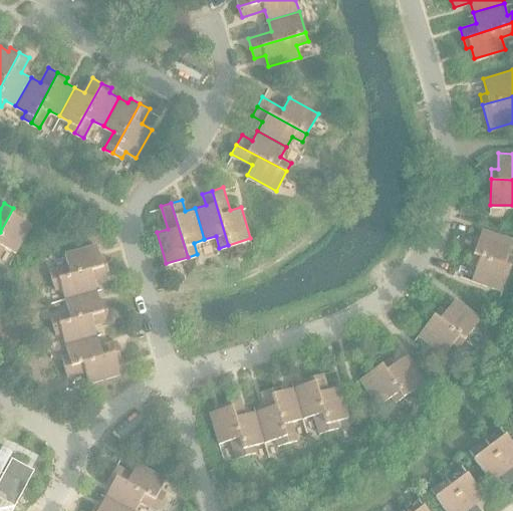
[(13,208),(0,232),(0,253),(5,245),(15,251),(31,222),(21,217),(23,213),(13,208)]
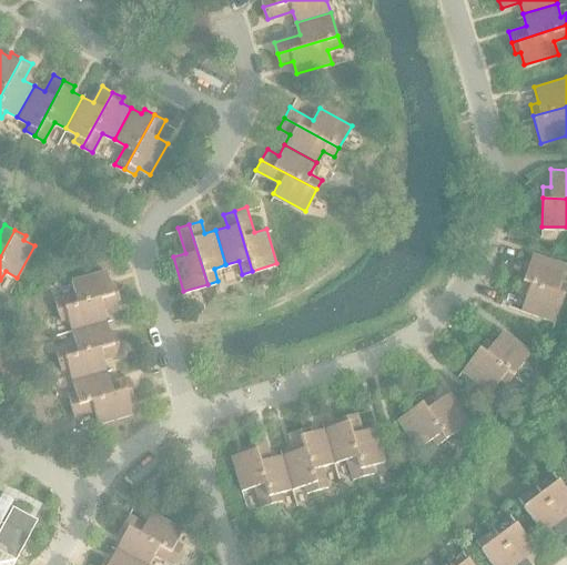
[(532,252),(523,279),(564,293),(566,285),(566,282),(560,279),(566,263),(532,252)]
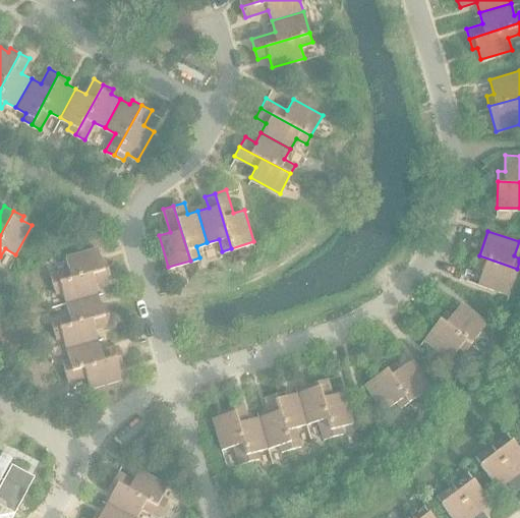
[(50,273),(53,282),(108,267),(105,255),(101,257),(97,246),(65,254),(69,267),(50,273)]
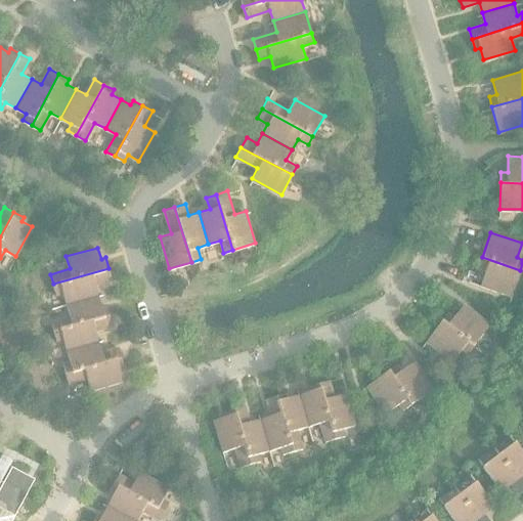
[(520,270),(482,257),(478,267),(485,269),(480,284),(512,295),(520,270)]
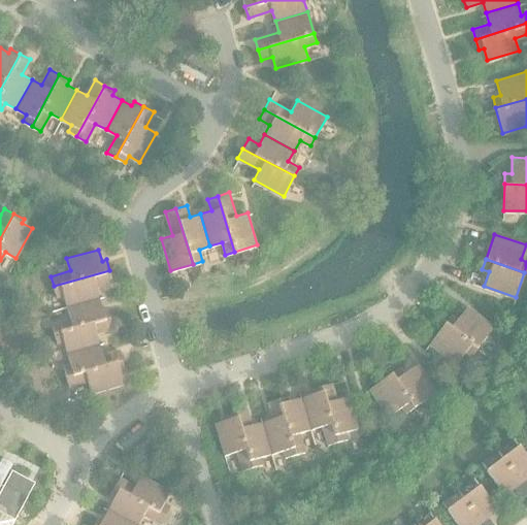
[(63,294),(67,305),(99,296),(96,286),(112,281),(109,270),(54,286),(57,296),(63,294)]
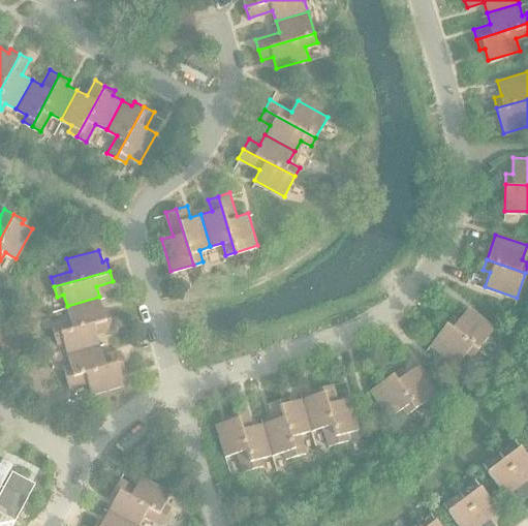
[(51,322),(54,333),(111,316),(106,306),(102,307),(99,297),(67,306),(70,317),(51,322)]
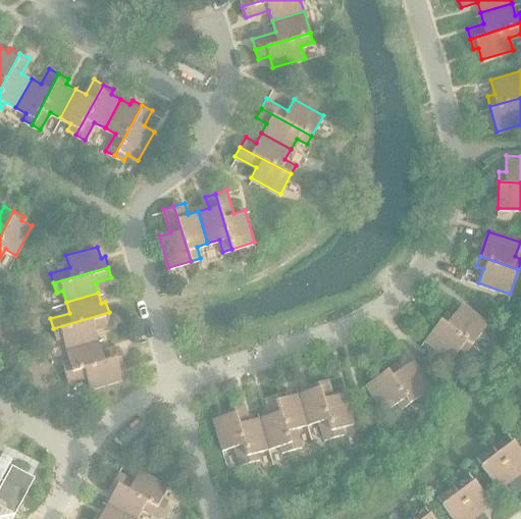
[(447,309),(439,318),(472,343),(488,321),(462,302),(453,314),(447,309)]
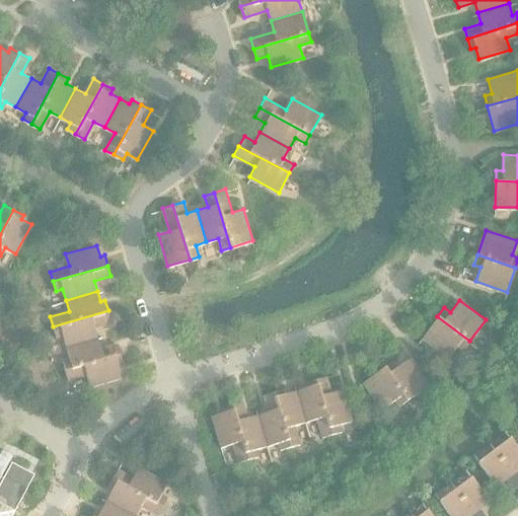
[(63,335),(66,346),(97,337),(94,326),(111,321),(108,310),(53,326),(56,337),(63,335)]
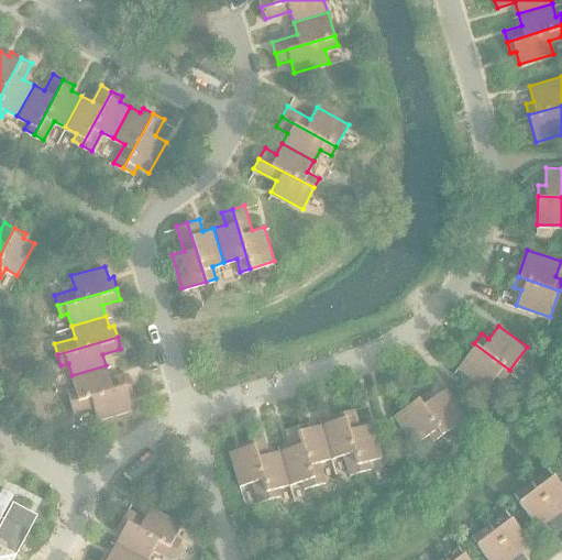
[(509,370),(474,343),(458,366),(486,387),(496,374),(503,379),(509,370)]
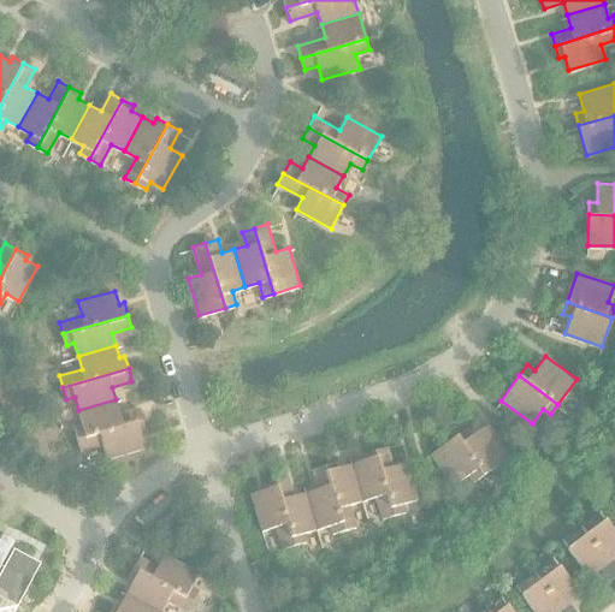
[(74,426),(77,438),(142,419),(139,406),(119,413),(116,399),(78,410),(82,423),(74,426)]
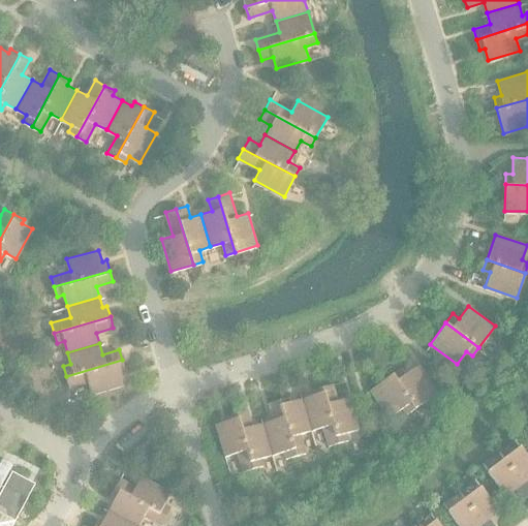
[(122,360),(66,376),(69,385),(88,380),(92,393),(124,383),(121,372),(125,371),(122,360)]
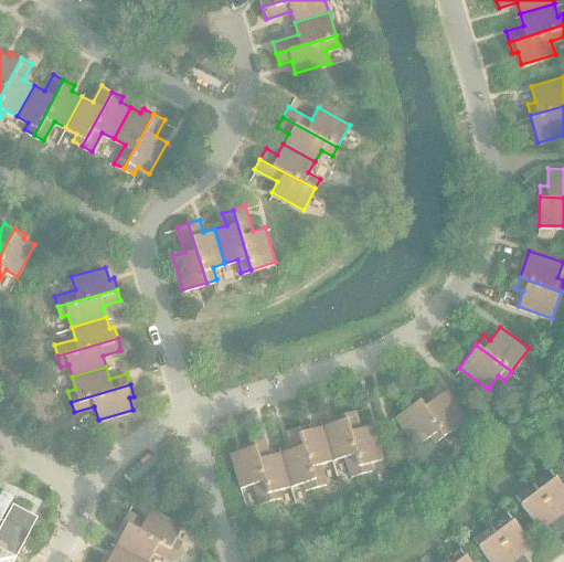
[(428,391),(418,399),(444,434),(467,419),(447,389),(433,399),(428,391)]
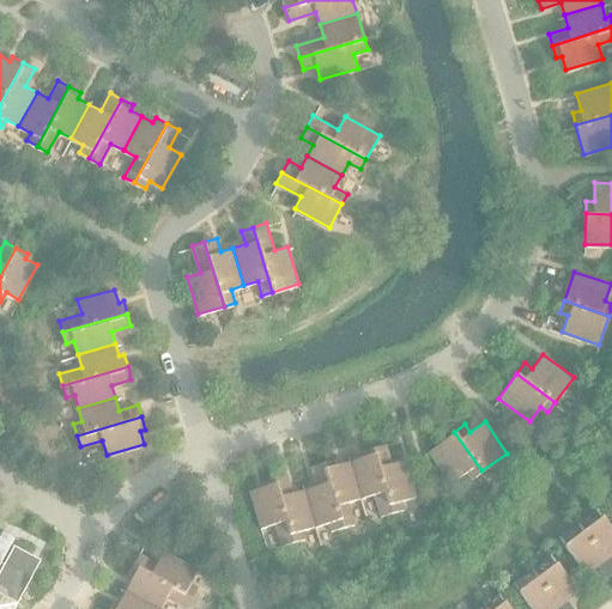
[(482,470),(454,432),(429,450),(452,481),(466,470),(471,477),(482,470)]
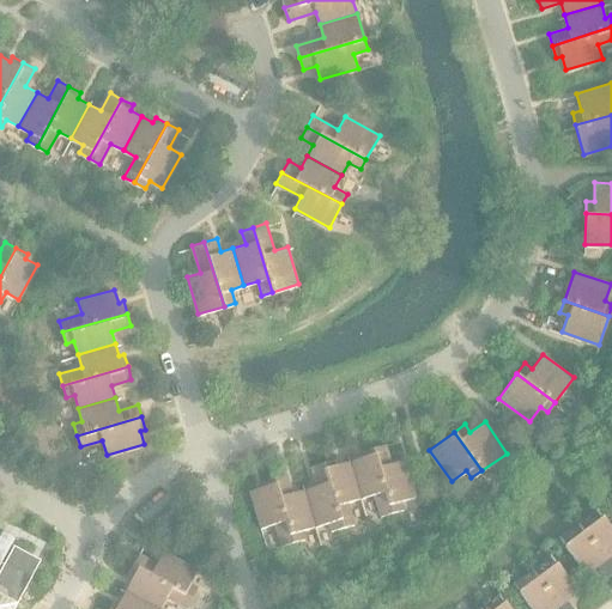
[(386,443),(373,446),(392,511),(404,509),(401,499),(416,495),(405,458),(392,462),(386,443)]
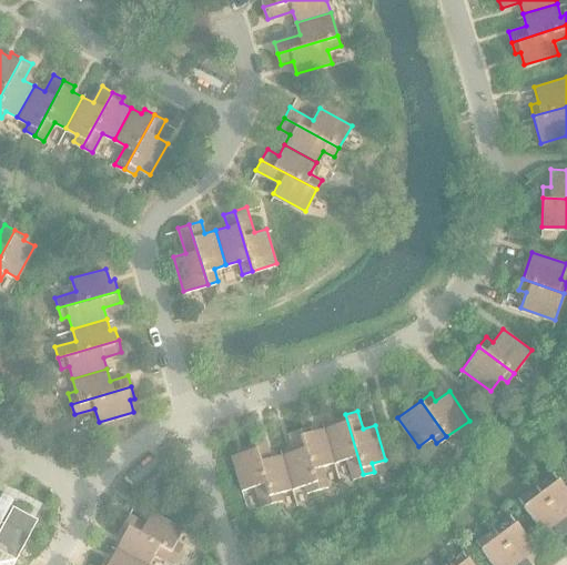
[(335,423),(324,426),(334,461),(347,457),(353,477),(363,474),(345,414),(334,417),(335,423)]
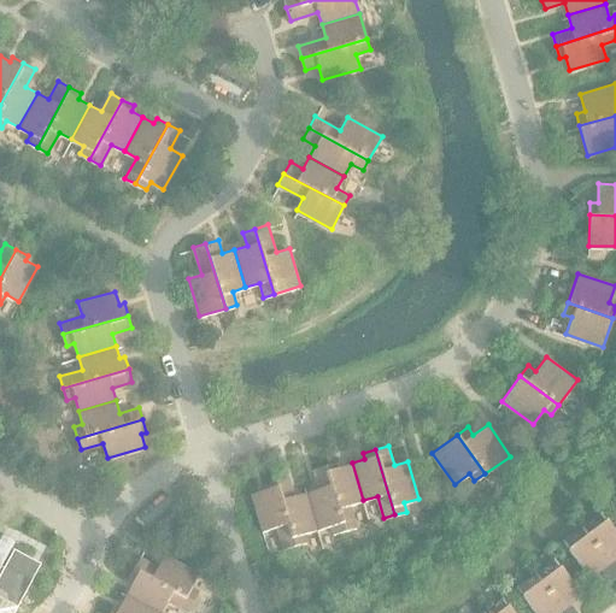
[(338,461),(326,464),(345,530),(357,526),(350,505),(363,500),(352,463),(340,466),(338,461)]
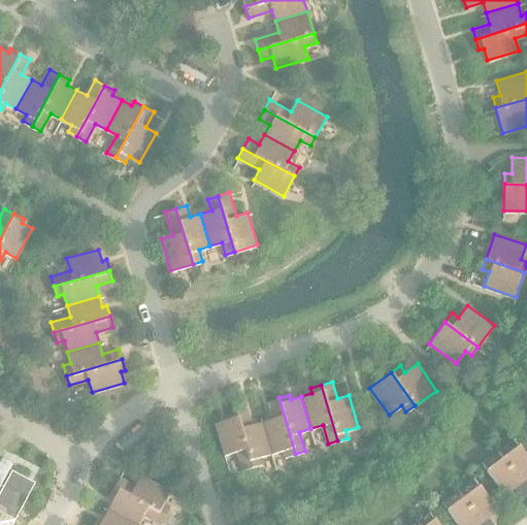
[(273,417),(262,421),(271,453),(284,449),(286,457),(295,454),(278,397),(268,400),(273,417)]
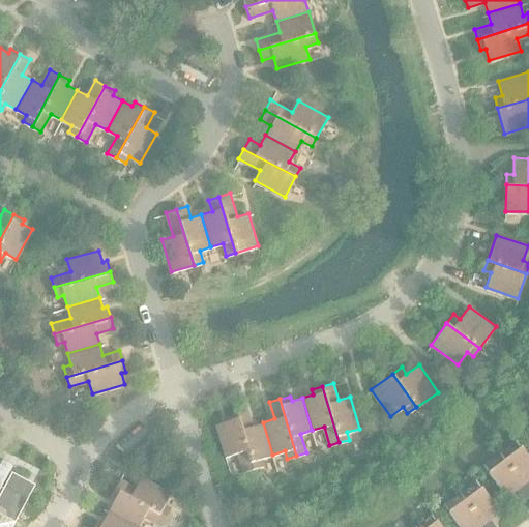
[(247,409),(237,412),(254,468),(263,465),(261,458),(272,455),(263,422),(253,426),(247,409)]
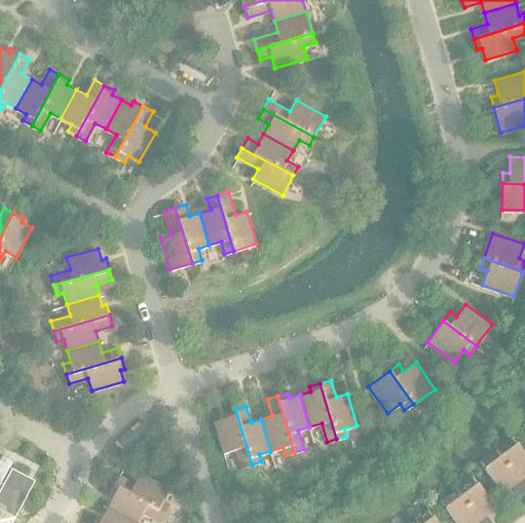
[(252,464),(235,409),(224,412),(225,416),(215,420),(224,452),(236,449),(241,468),(252,464)]
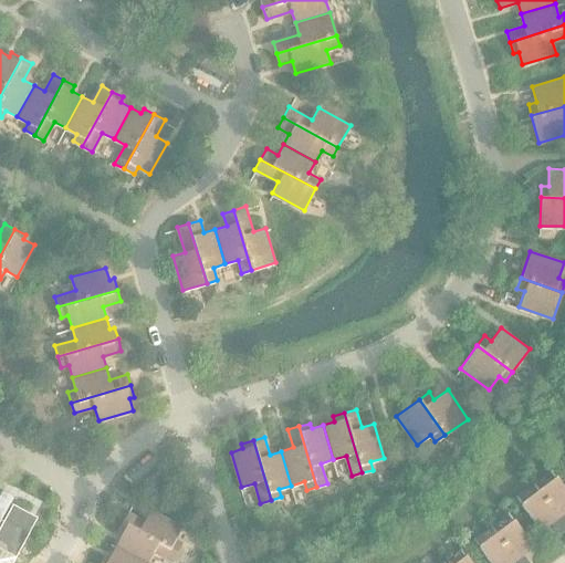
[(564,487),(556,476),(539,489),(564,523),(564,487)]
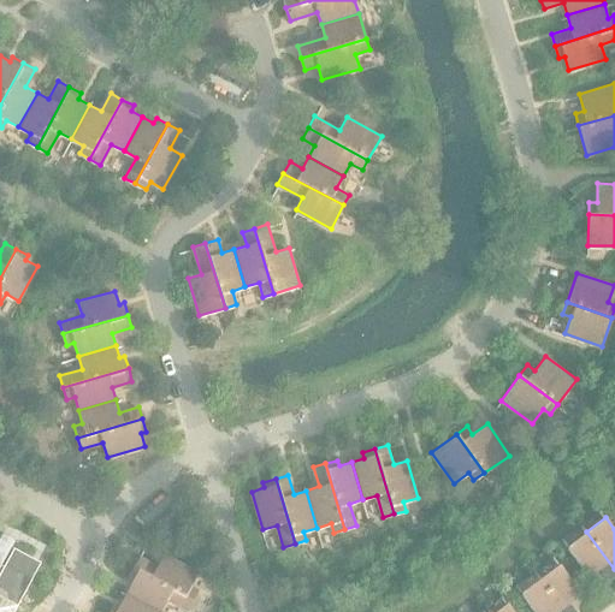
[(614,569),(586,532),(567,546),(589,575),(601,566),(609,578),(614,574),(614,569)]
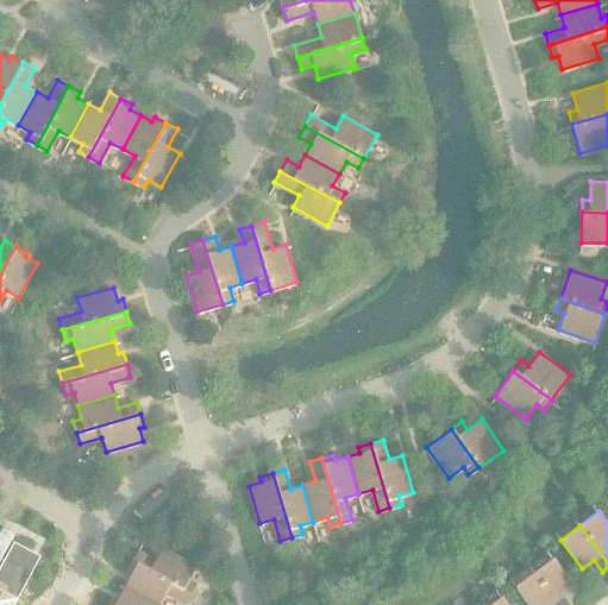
[(0,604),(12,604),(17,596),(39,554),(13,541),(0,566),(0,604)]
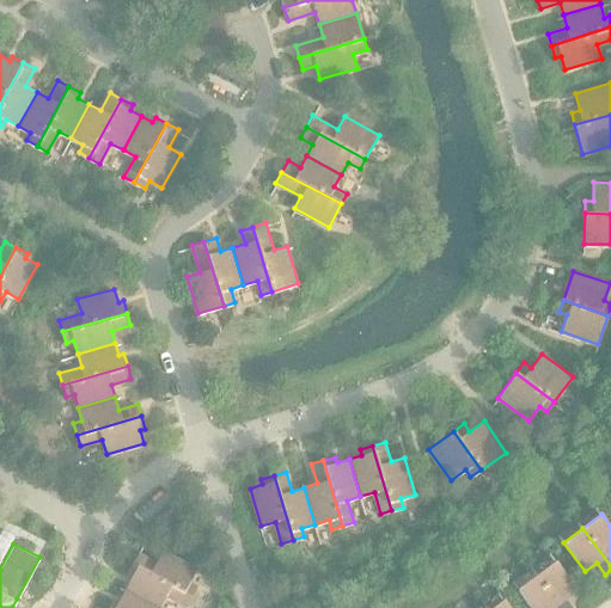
[(139,552),(133,563),(191,595),(197,584),(190,581),(197,567),(163,548),(157,562),(139,552)]
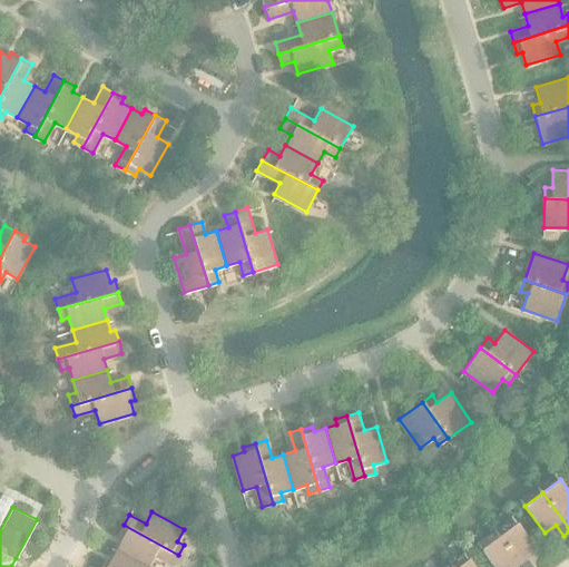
[(518,522),(500,536),(522,566),(533,566),(527,557),(538,549),(518,522)]
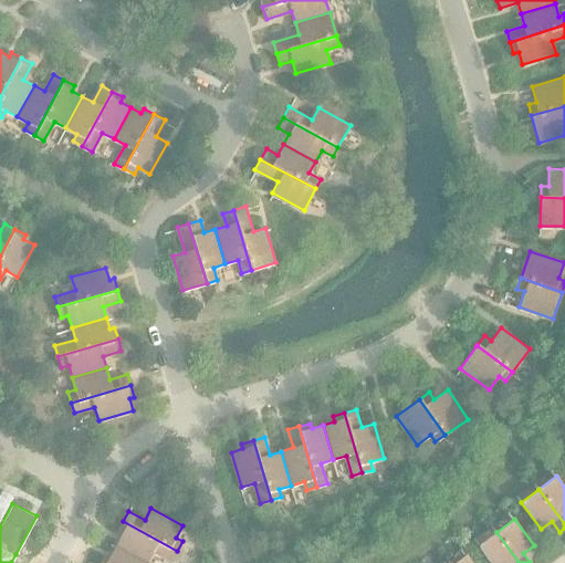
[(122,534),(116,545),(147,562),(154,551),(173,561),(177,551),(123,521),(117,532),(122,534)]
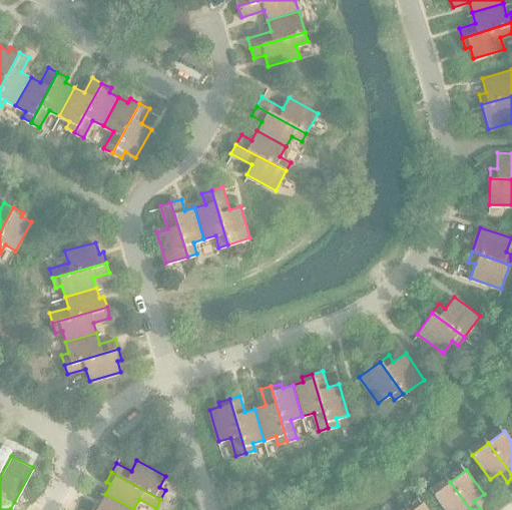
[(470,509),(450,482),(434,494),(445,509),(470,509)]
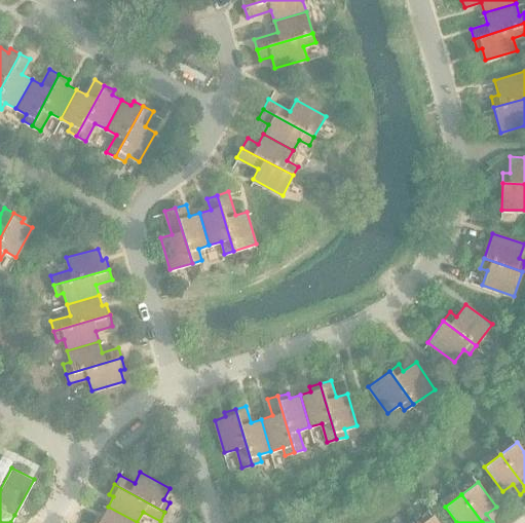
[(98,514),(92,522),(136,522),(137,522),(108,507),(102,516),(98,514)]
